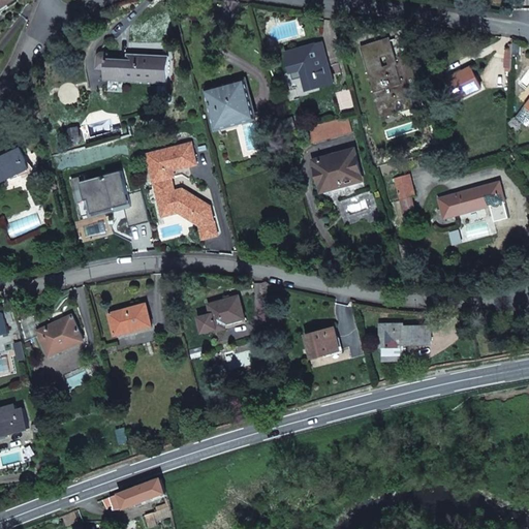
[(0,0),(0,8),(13,0),(0,0)]
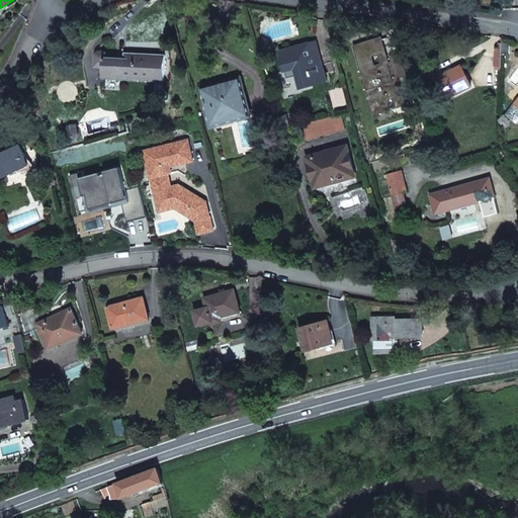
[(389,62),(381,39),(366,45),(373,67),(389,62)]
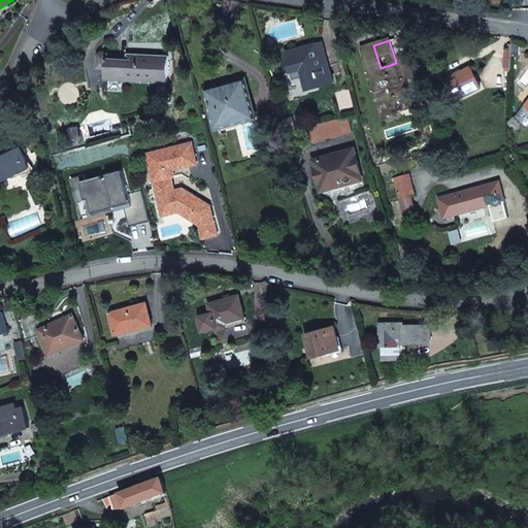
[(302,68),(308,88),(332,81),(322,43),(287,53),(292,70),(302,68)]
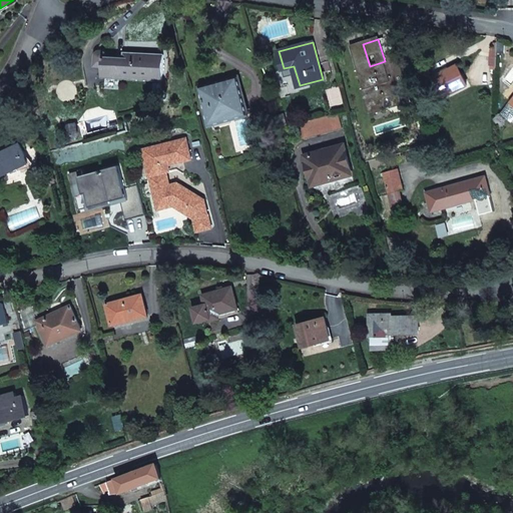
[(359,75),(372,110),(408,98),(403,84),(400,86),(397,78),(403,76),(397,54),(386,58),(387,60),(385,61),(370,66),(363,44),(351,48),(357,67),(354,68),(356,76),(359,75)]
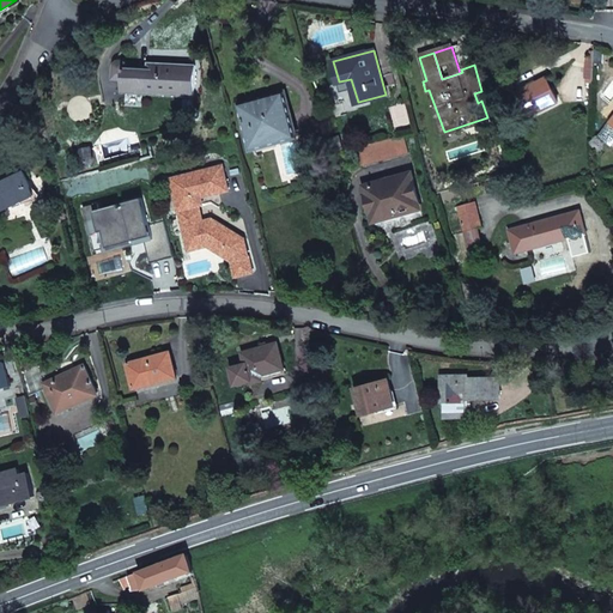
[(590,70),(592,71),(594,72),(595,60),(586,58),(584,68),(590,70)]
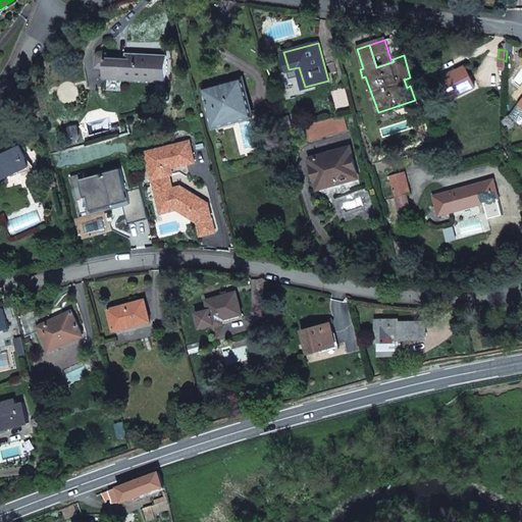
[(106,67),(105,77),(166,82),(168,55),(127,53),(126,59),(106,58),(107,52),(104,51),(101,51),(98,52),(97,55),(96,67),(106,67)]
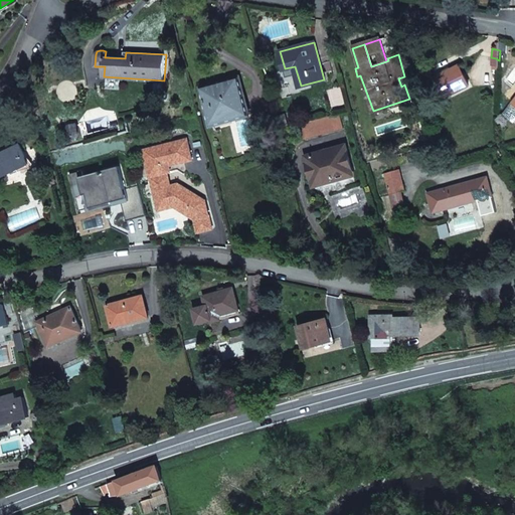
[(459,87),(461,90),(469,86),(459,65),(437,76),(446,94),(459,87)]
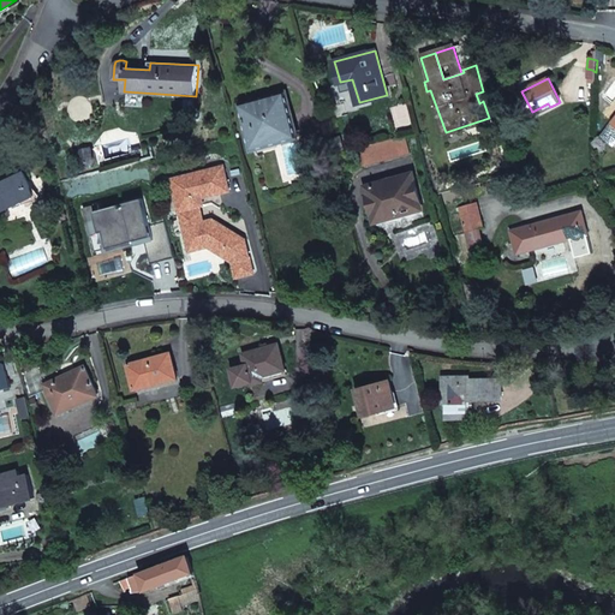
[(272,147),(297,139),(296,133),(285,96),(284,90),(258,97),(260,103),(242,107),(252,145),(270,141),(272,147)]
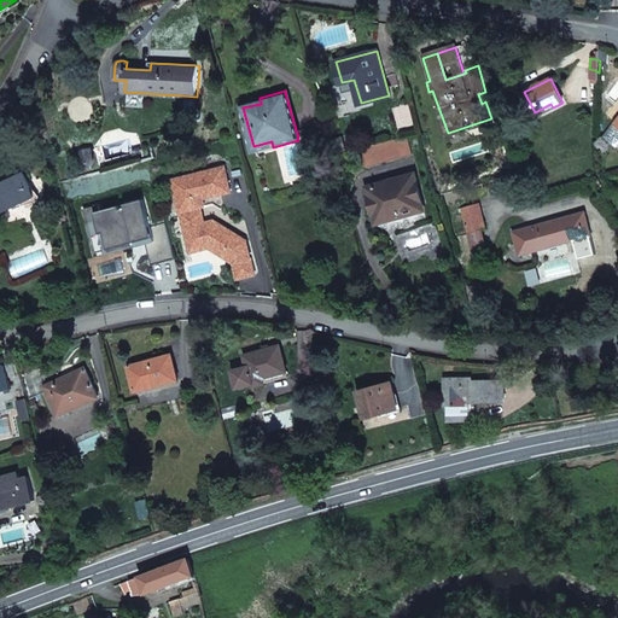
[(535,112),(536,116),(553,108),(551,104),(535,112)]
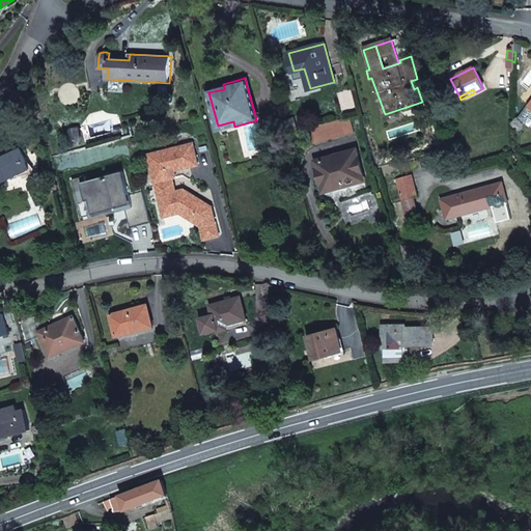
[(530,123),(530,122),(530,107),(529,106),(521,117),(530,123)]
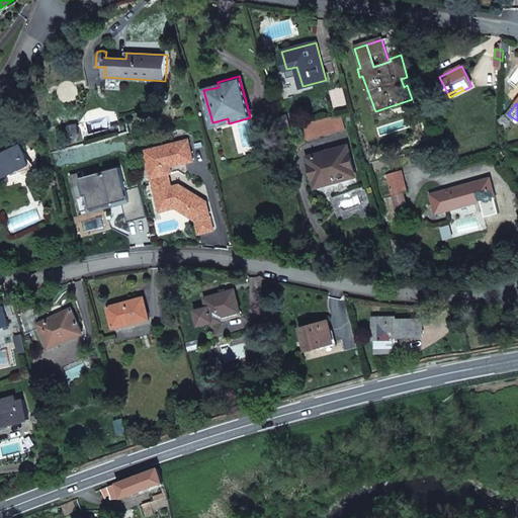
[(300,124),(306,141),(345,128),(341,113),(300,124)]
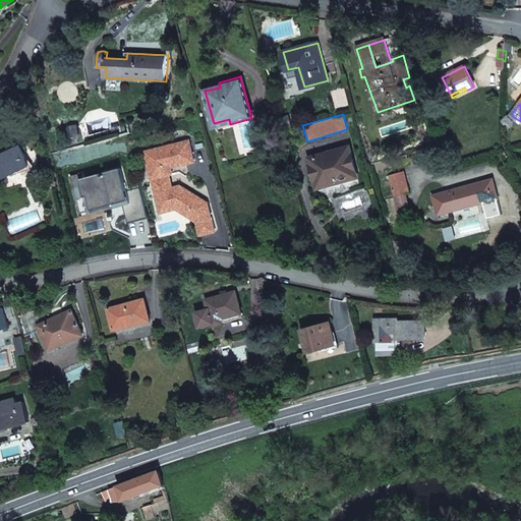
[(76,126),(66,128),(69,138),(71,140),(74,141),(76,141),(78,140),(79,137),(79,136),(76,126)]
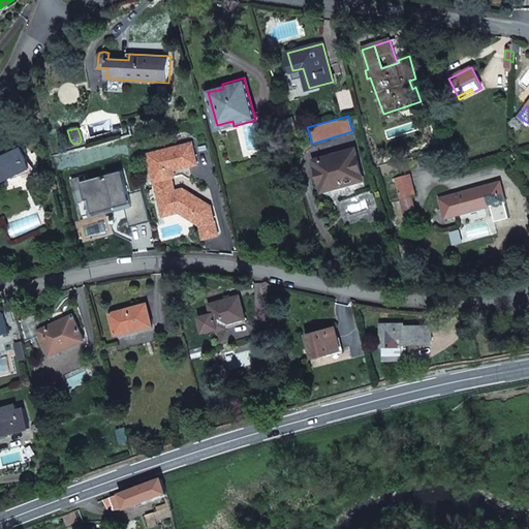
[(174,191),(170,178),(169,178),(167,172),(173,170),(196,164),(191,143),(146,154),(151,174),(161,170),(163,179),(153,182),(162,216),(179,212),(190,219),(194,218),(197,213),(205,217),(206,223),(199,224),(204,239),(218,235),(211,206),(182,189),(174,191)]
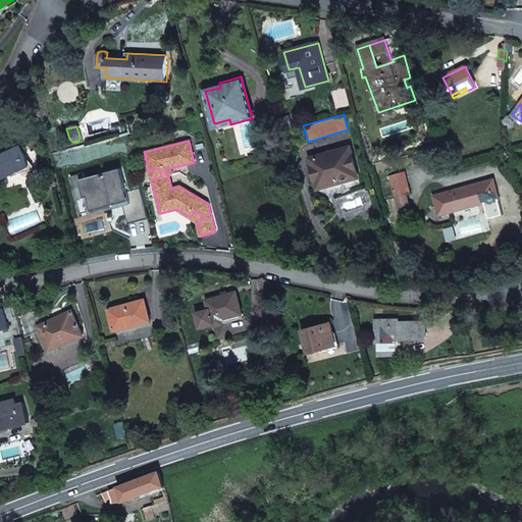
[(0,179),(29,167),(19,146),(0,154),(0,179)]
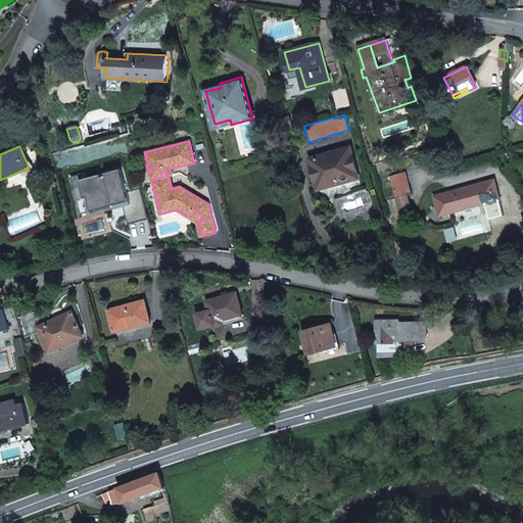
[(339,184),(338,179),(358,173),(350,147),(311,158),(319,189),(339,184)]
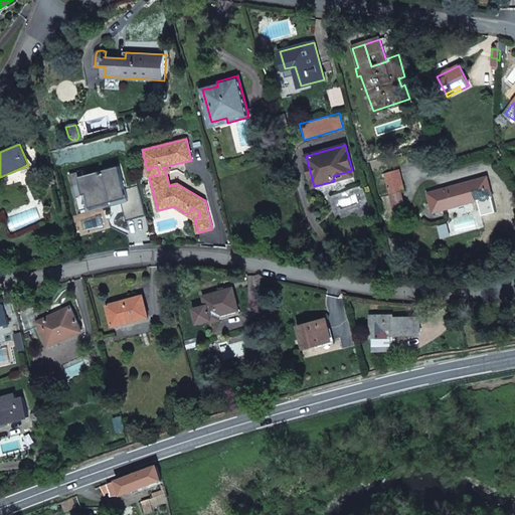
[(75,147),(68,149),(71,157),(77,155),(75,147)]
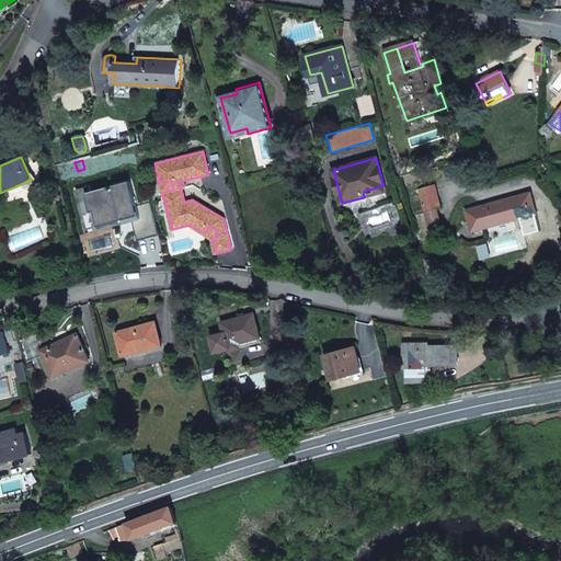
[(135,240),(158,236),(149,202),(135,205),(129,180),(112,184),(113,187),(109,189),(90,193),(90,190),(88,184),(73,187),(80,213),(89,210),(93,209),(96,221),(119,216),(121,219),(129,217),(130,221),(135,240)]
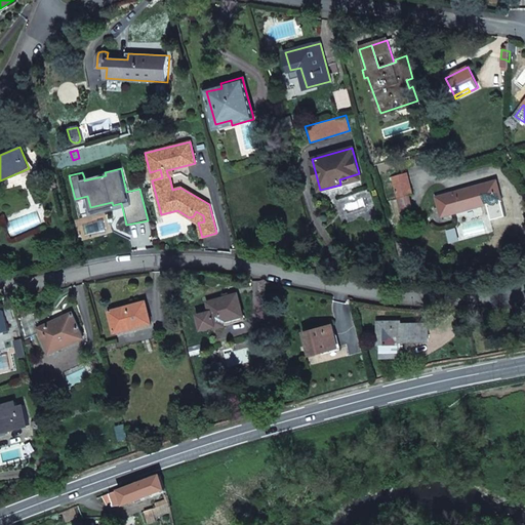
[(150,172),(152,180),(162,177),(160,169),(150,172)]
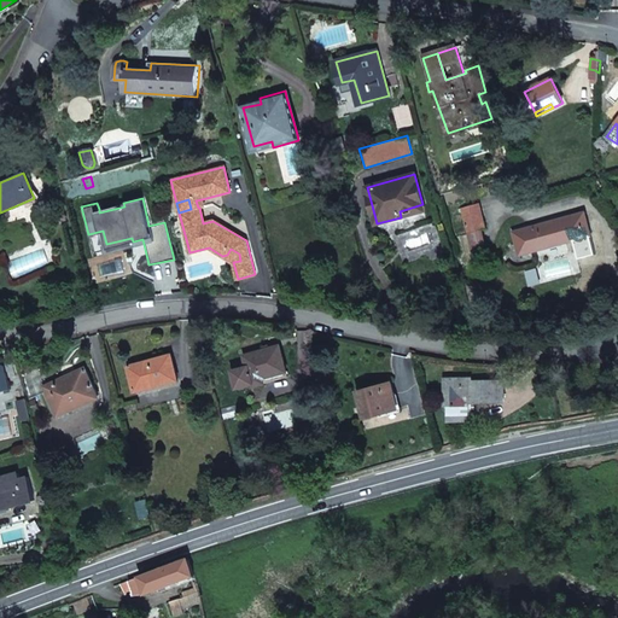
[(423,204),(400,211),(401,217),(425,210),(423,204)]
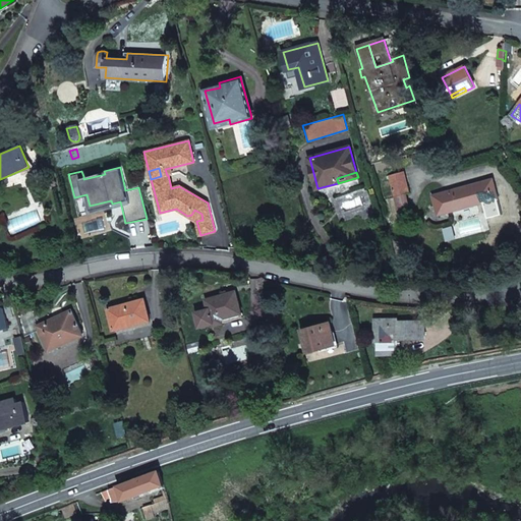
[(389,175),(390,180),(392,188),(407,185),(403,172),(389,175)]
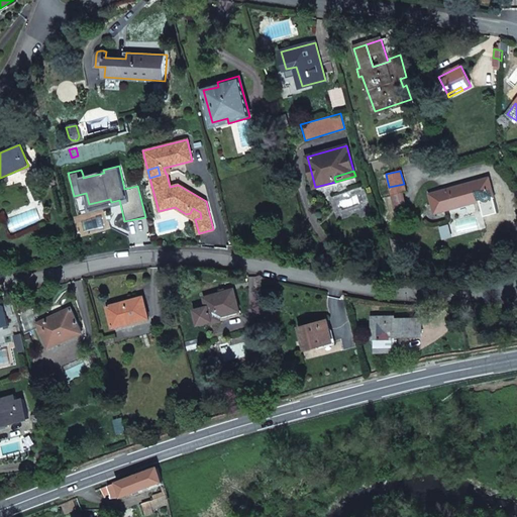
[(494,196),(489,178),(452,188),(457,206),(494,196)]
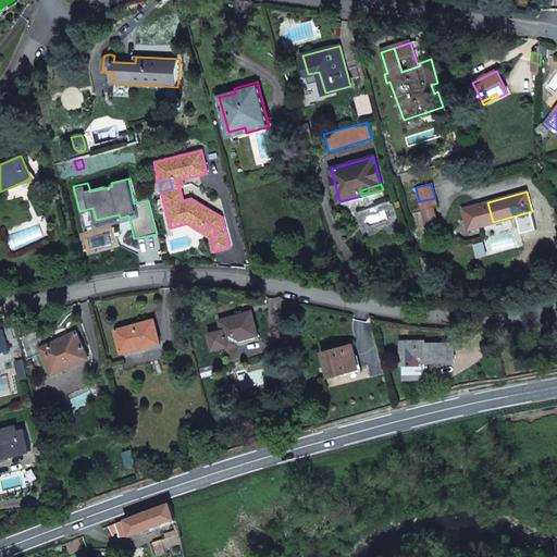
[(417,193),(408,196),(412,211),(421,209),(419,201),(417,193)]
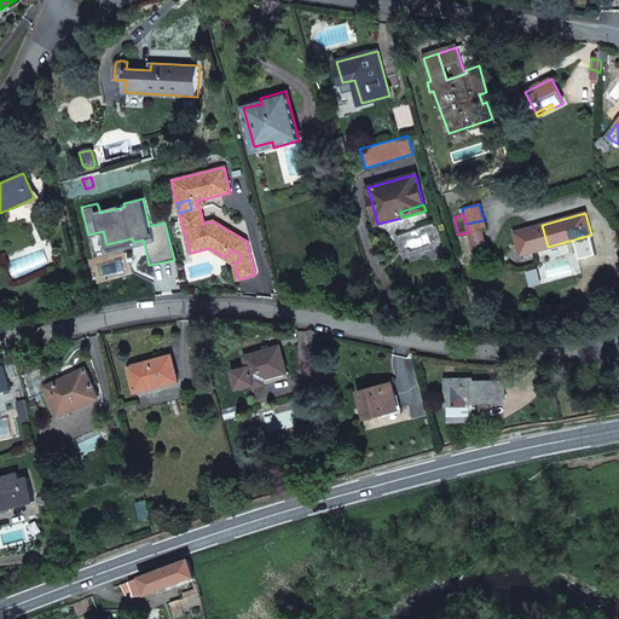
[(468,233),(481,230),(486,229),(484,220),(466,224),(468,232),(468,233)]
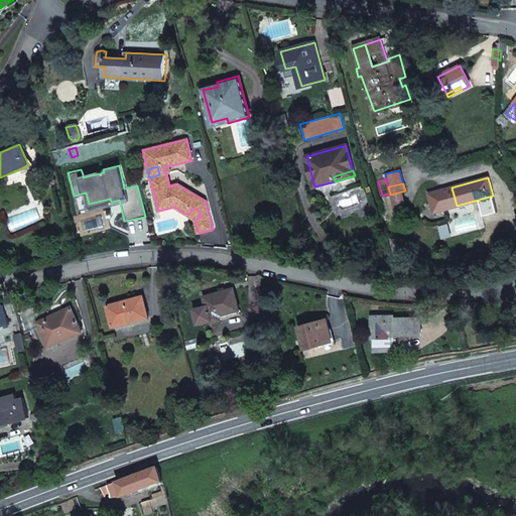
[(438,190),(443,209),(457,206),(452,187),(438,190)]
